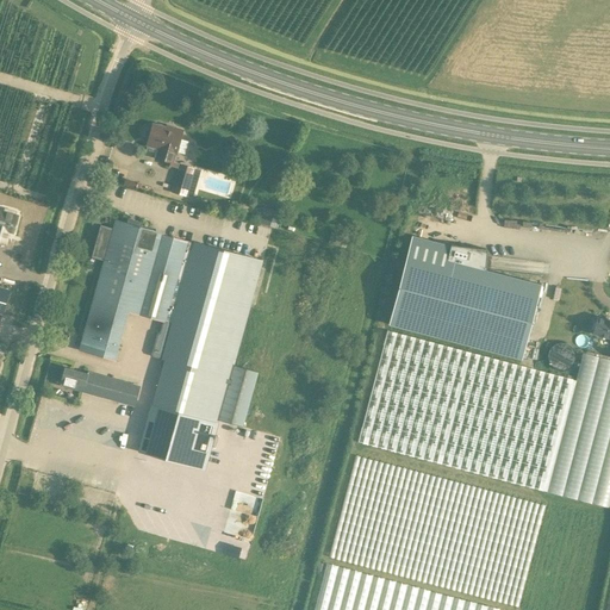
[(180,139),(182,131),(173,128),(172,130),(151,124),(147,143),(160,147),(156,157),(173,162),(175,154),(176,154),(176,153),(185,155),(188,142),(180,139)]
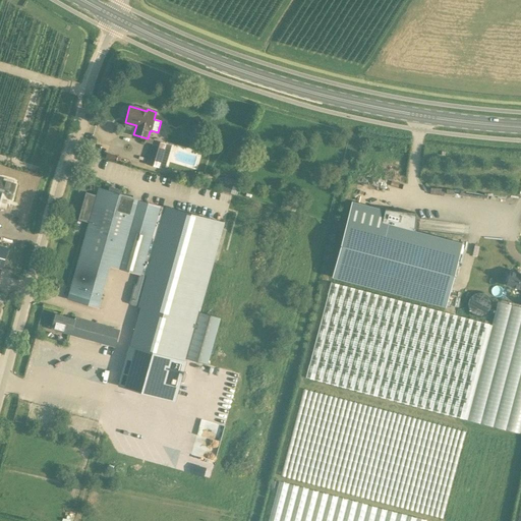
[(153,139),(146,164),(165,169),(172,146),(166,143),(153,139)]
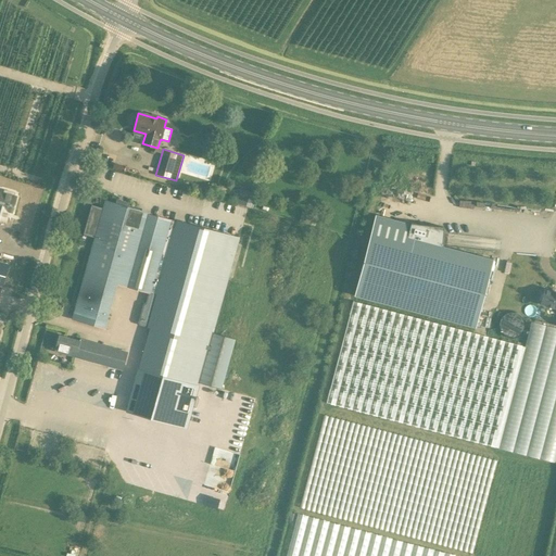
[(0,220),(5,223),(9,213),(15,215),(22,198),(0,190),(0,220)]
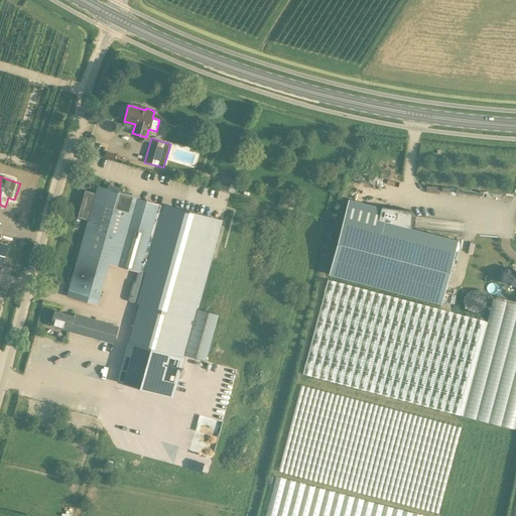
[(232,179),(223,176),(220,186),(230,188),(232,179)]
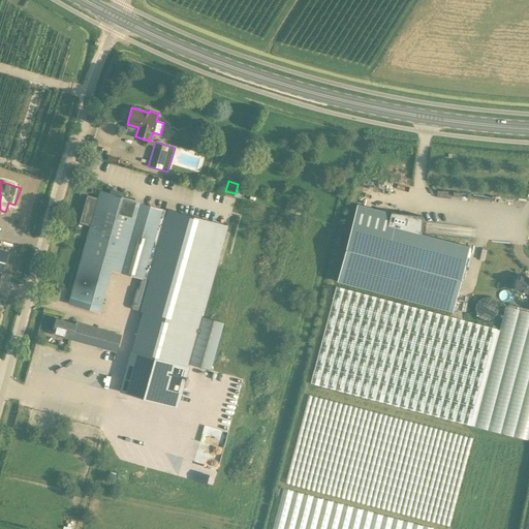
[(143,311),(131,351),(188,367),(226,227),(168,211),(168,212),(141,204),(141,203),(99,191),(68,304),(99,312),(111,270),(143,279),(134,309),(143,311)]
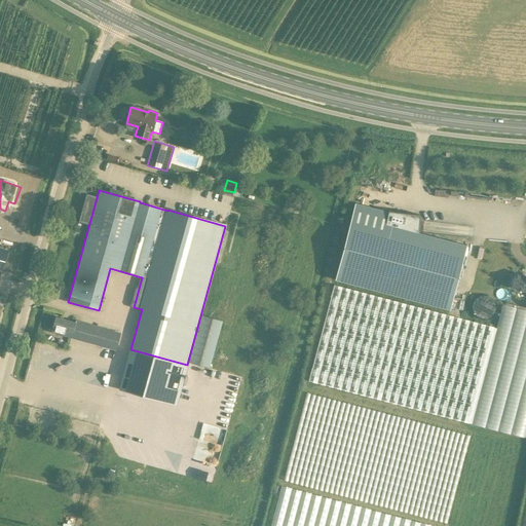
[(333,278),(449,308),(465,242),(416,229),(419,213),(387,209),(386,210),(354,202),(333,278)]
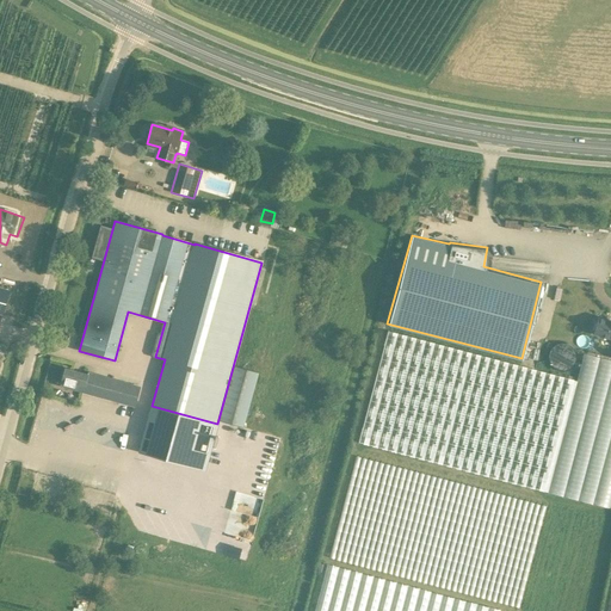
[(0,314),(2,315),(10,290),(0,288),(0,314)]
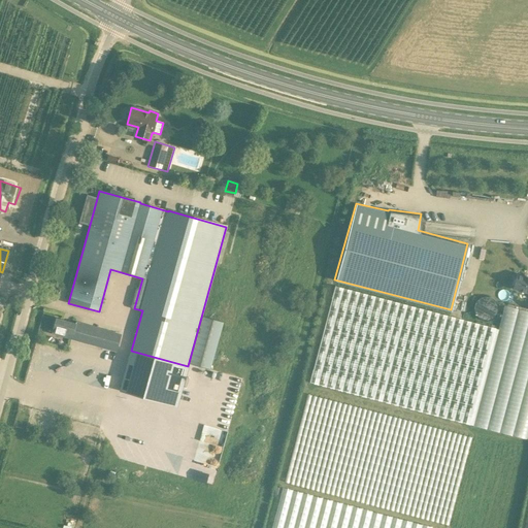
[(527,272),(526,272),(525,273),(518,271),(516,275),(513,274),(510,284),(513,284),(510,288),(527,292),(527,272)]
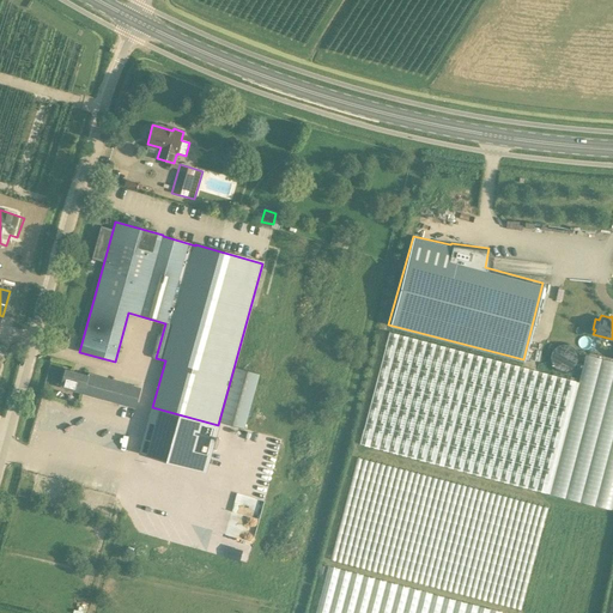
[(562,341),(552,357),(564,365),(575,350),(562,341)]
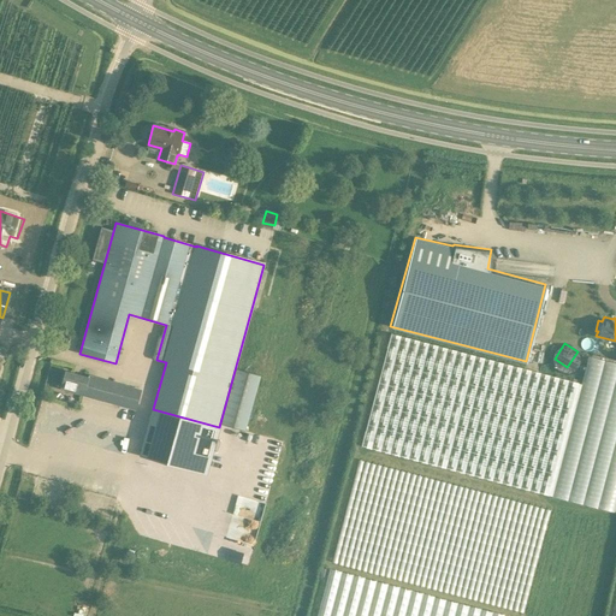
[(585,355),(578,383),(548,496),(520,599),(581,615),(586,615),(615,503),(615,362),(588,356),(585,355)]
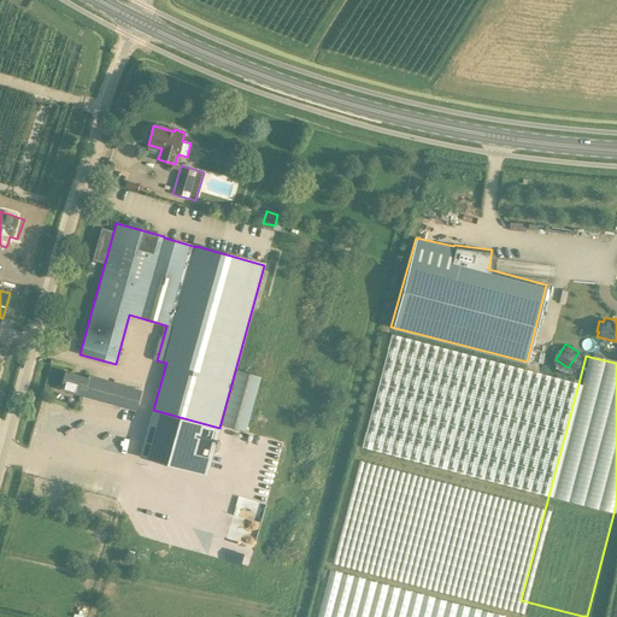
[(246,432),(262,377),(236,370),(221,424),(246,432)]
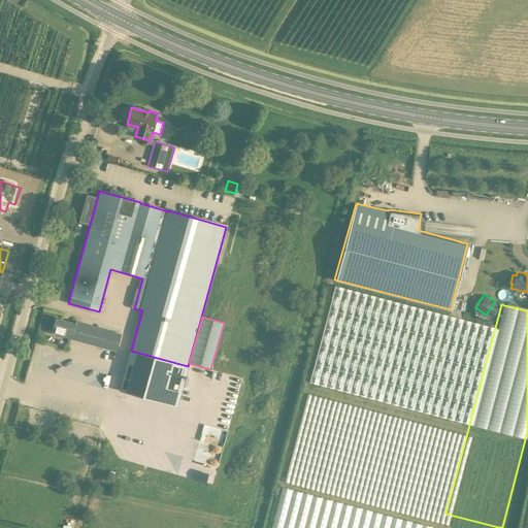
[(76,323),(56,318),(52,334),(117,353),(122,334),(76,322),(76,323)]
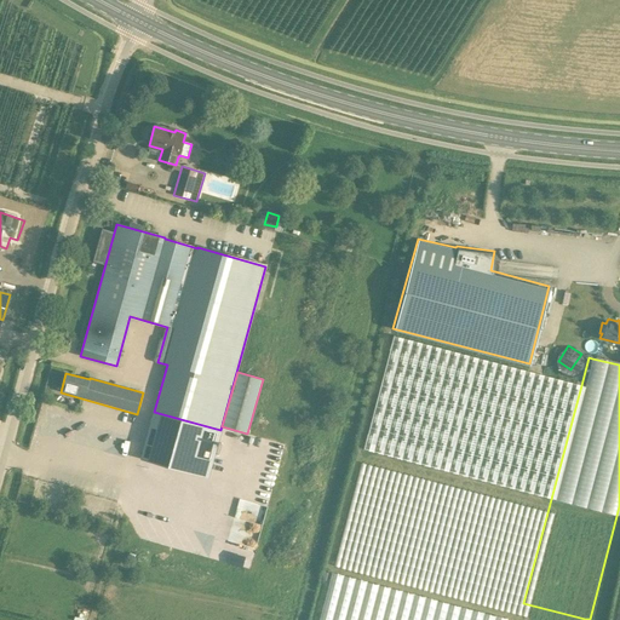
[(224,482),(236,484),(239,470),(227,469),(224,482)]
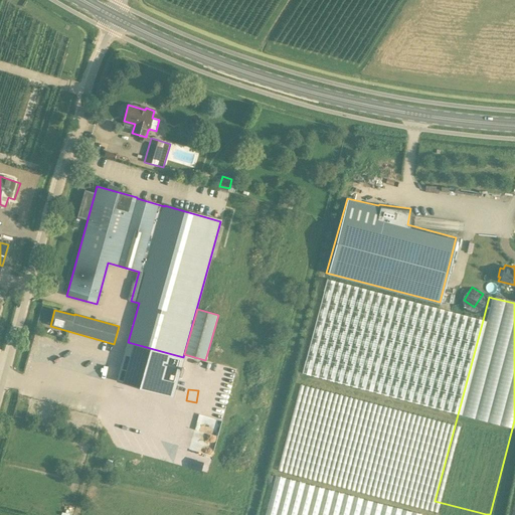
[(190,469),(201,472),(203,465),(191,462),(190,469)]
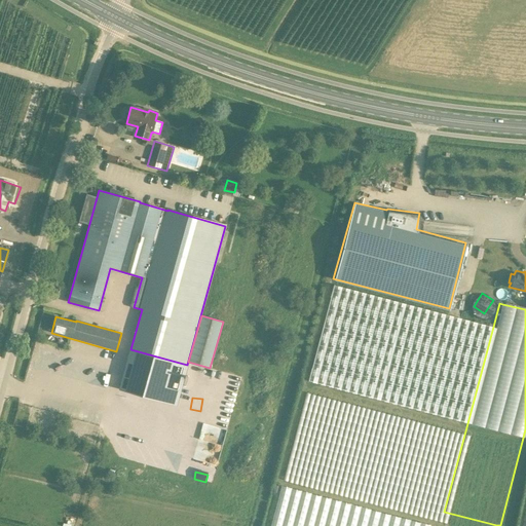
[(73,525),(77,516),(66,512),(60,525),(73,525)]
